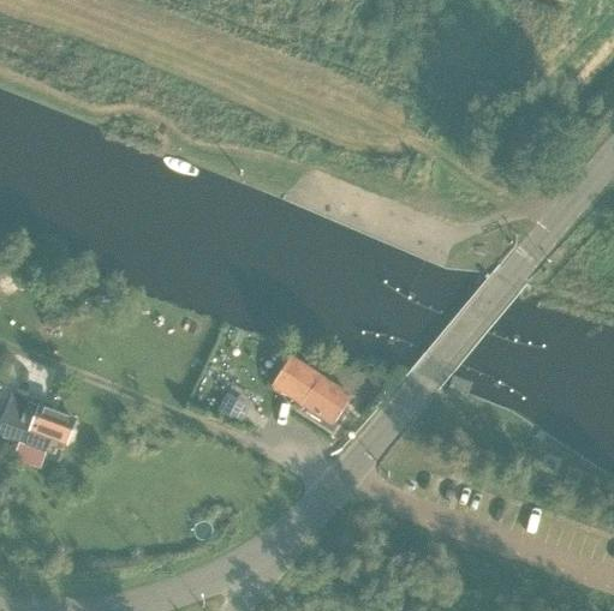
[(17,354),(13,366),(39,375),(42,363),(17,354)]
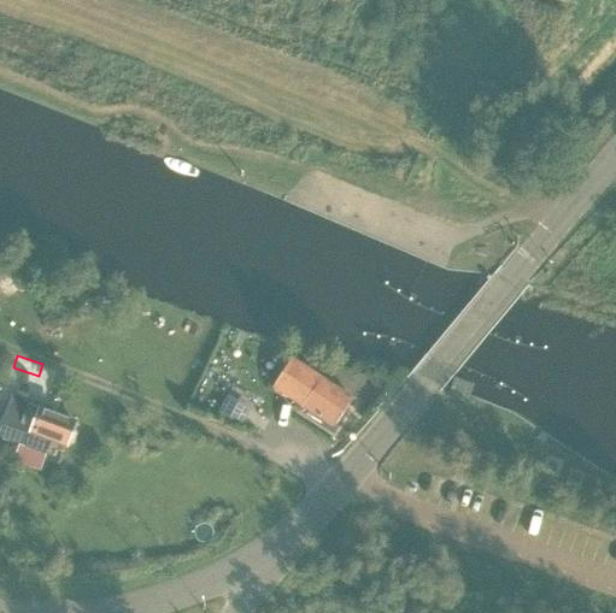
[(334,425),(335,424),(353,395),(293,355),(273,385),(334,425)]
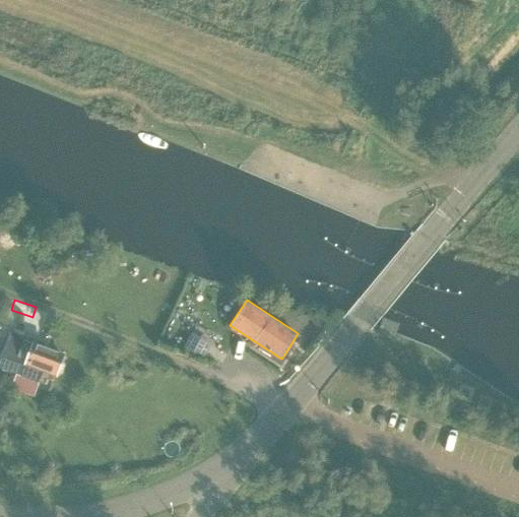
[(396,330),(380,324),(378,332),(393,338),(396,330)]
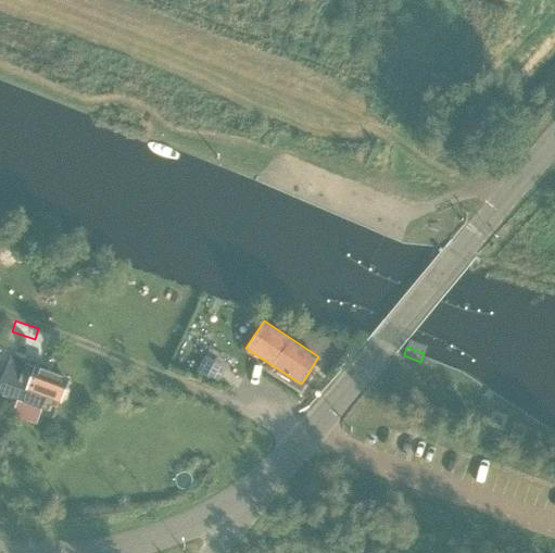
[(0,391),(41,409),(46,394),(60,400),(68,379),(36,366),(26,362),(28,354),(13,349),(0,382),(0,391)]
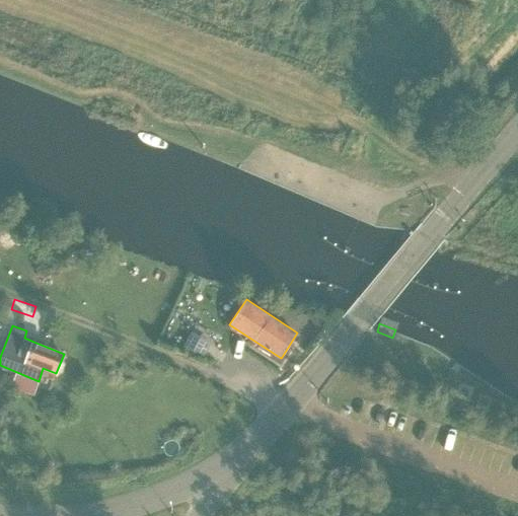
[(171,343),(182,348),(183,346),(190,334),(191,332),(178,325),(177,327),(171,325),(166,338),(172,340),(171,343)]
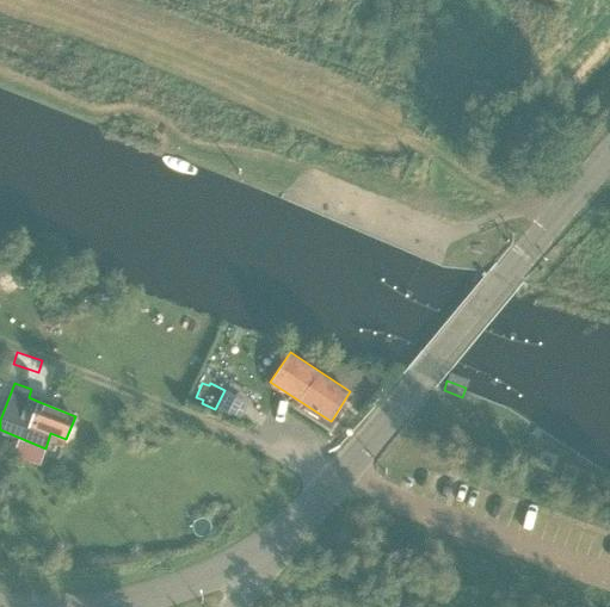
[(240,417),(248,400),(226,389),(217,406),(240,417)]
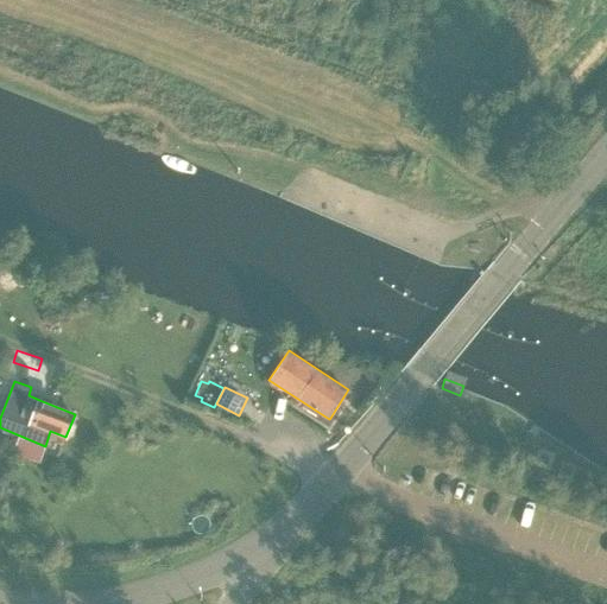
[(486,443),(472,436),(466,446),(481,453),(486,443)]
